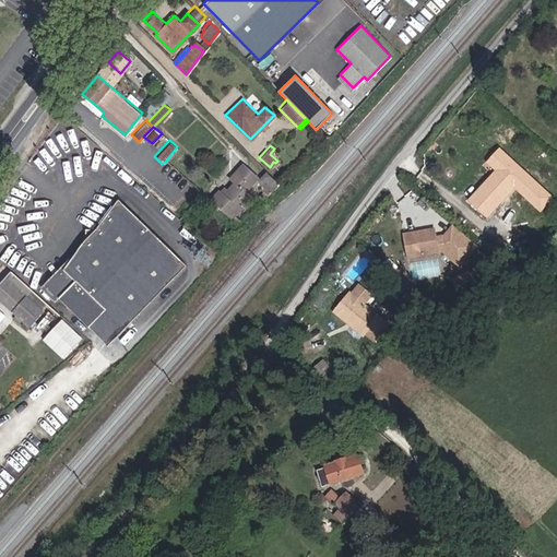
[(466,200),(484,216),(524,173),(497,146),(484,161),(494,169),(466,200)]
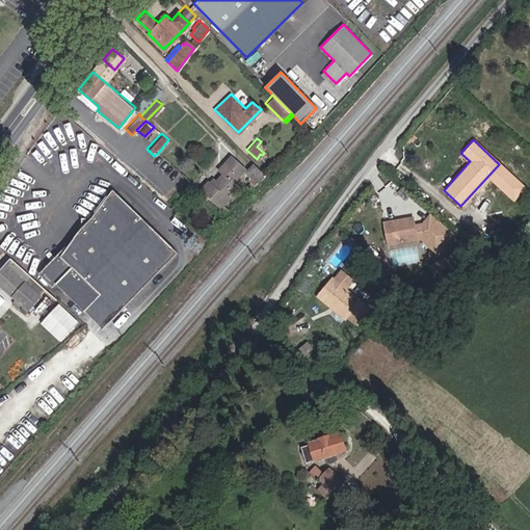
[(244,168),(230,155),(218,168),(221,173),(214,181),(211,184),(208,182),(207,181),(200,189),(224,213),(227,211),(220,204),(238,186),(235,183),(237,180),(235,178),(244,168)]
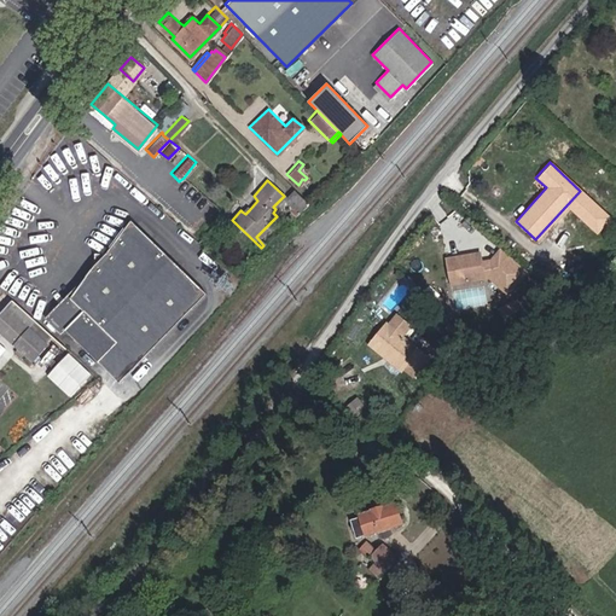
[(295,215),(307,203),(292,189),(285,197),(292,203),(288,209),(295,215)]
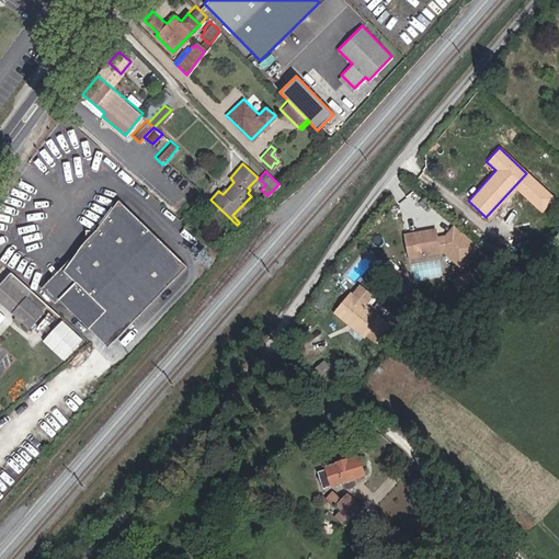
[(68,287),(58,298),(84,323),(92,323),(105,310),(125,329),(184,267),(116,202),(95,228),(78,247),(63,269),(65,271),(58,278),(68,287)]
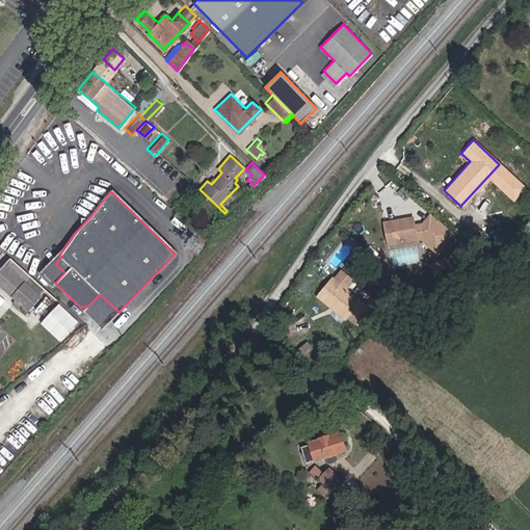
[(411,216),(381,222),(386,244),(415,238),(420,238),(435,250),(451,233),(428,213),(420,222),(412,224),(411,216)]
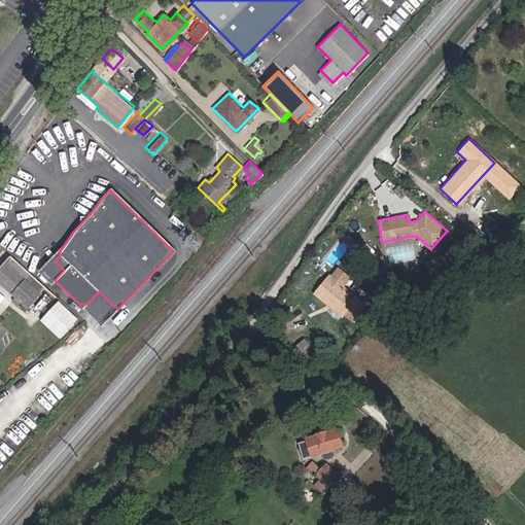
[(386,258),(413,258),(413,245),(386,245),(386,258)]
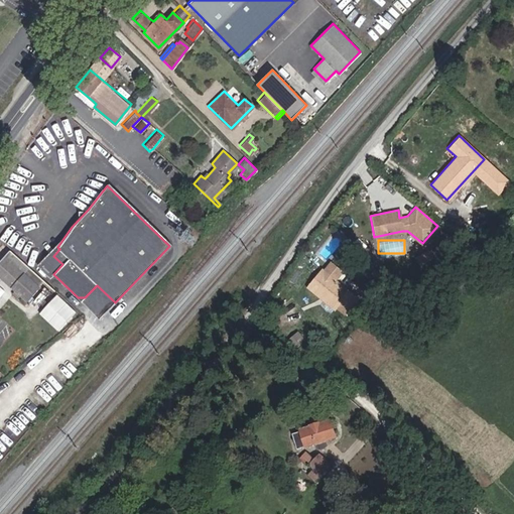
[(53,274),(62,264),(53,256),(59,249),(57,247),(41,264),(52,275),(53,274)]
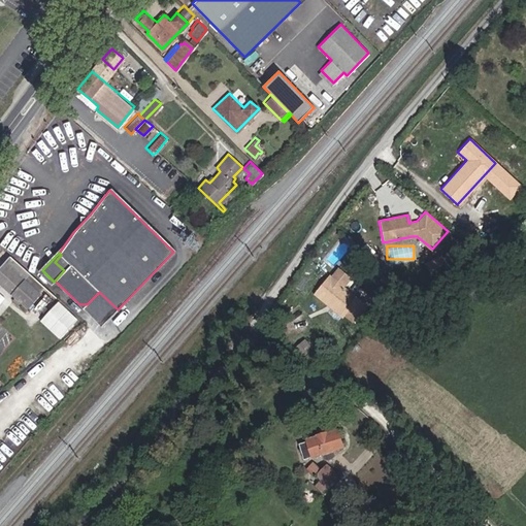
[(43,286),(9,255),(0,264),(0,285),(14,298),(18,302),(26,309),(40,294),(38,292),(43,286)]
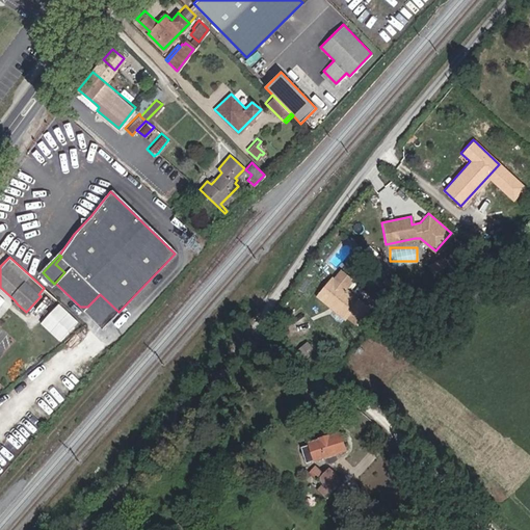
[(433,272),(446,266),(442,258),(429,264),(433,272)]
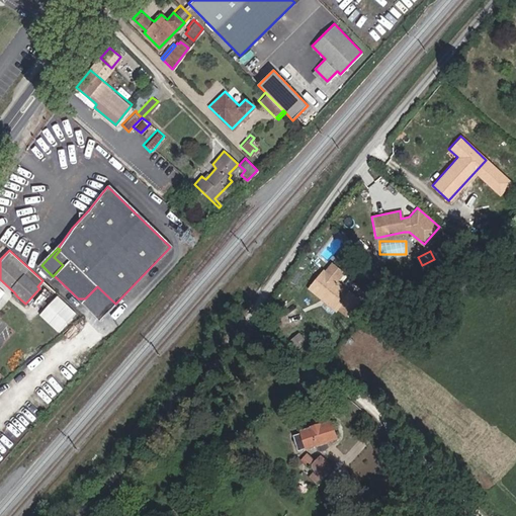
[(341,271),(331,262),(324,271),(322,270),(308,287),(321,297),(322,295),(336,307),(345,315),(346,314),(356,302),(357,299),(334,280),(341,271)]
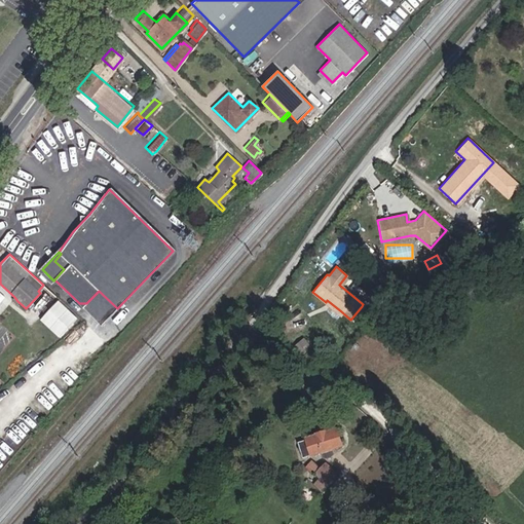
[(86,303),(79,303),(102,325),(117,308),(99,291),(86,303)]
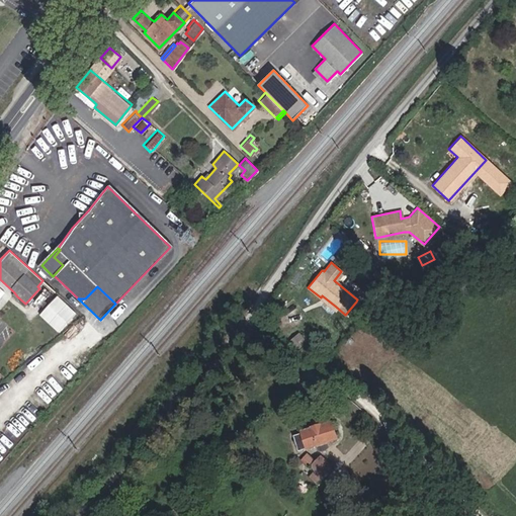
[(56,332),(74,312),(56,295),(37,315),(56,332)]
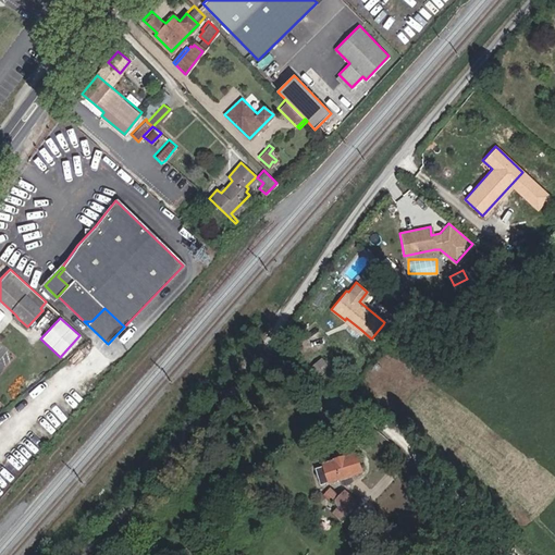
[(361,330),(346,318),(345,320),(359,332),(361,330)]
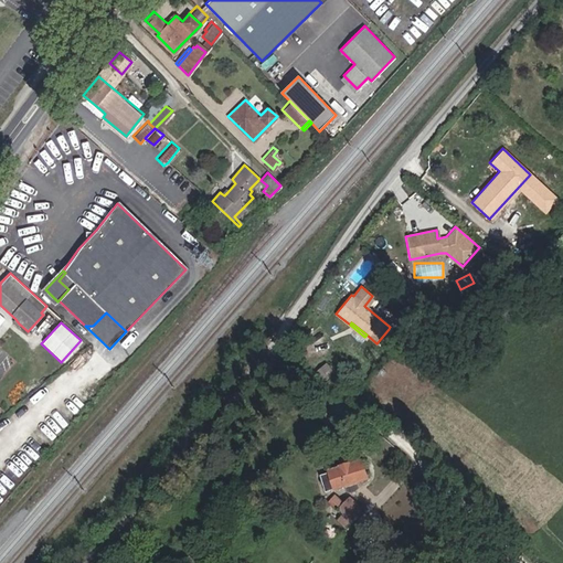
[(382,346),(392,332),(389,329),(378,342),(382,346)]
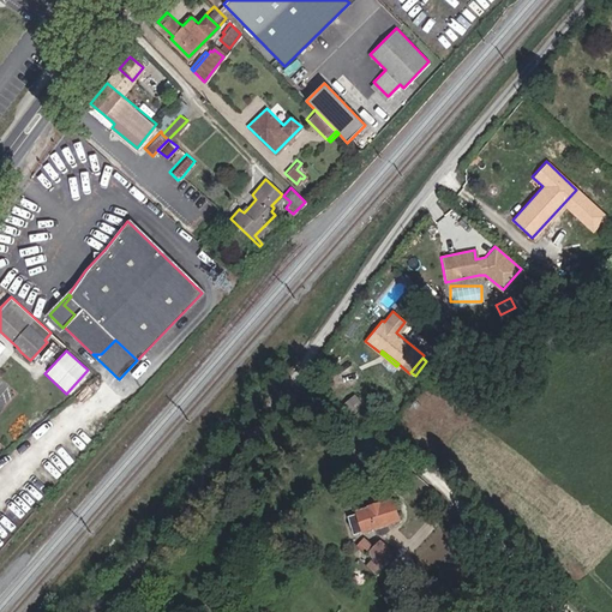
[(360,421),(369,412),(348,391),(340,401),(360,421)]
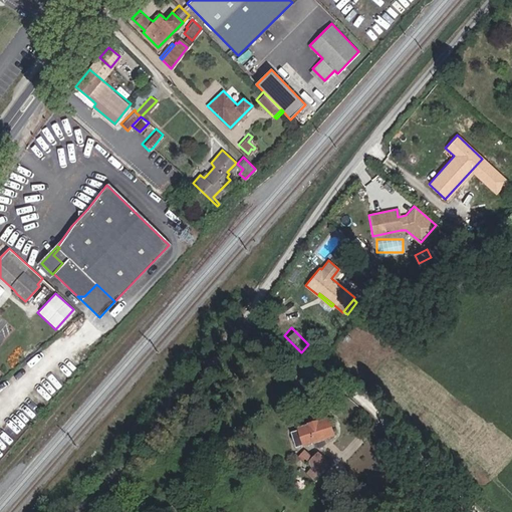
[(302,444),(332,435),(327,417),(317,421),(316,420),(307,423),(307,424),(297,427),(298,428),(289,431),(294,446),(302,444)]
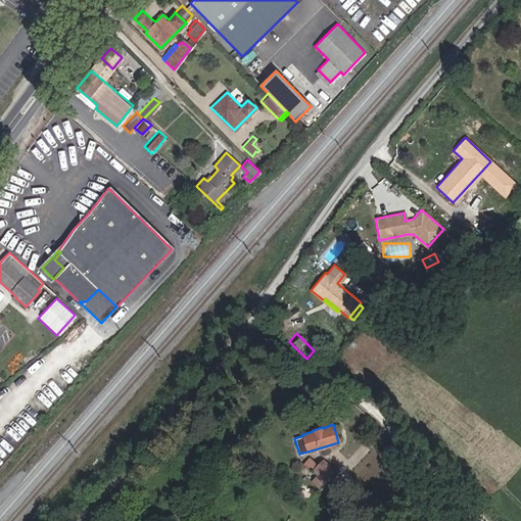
[(310,480),(319,488),(335,471),(322,459),(317,465),(309,457),(302,463),(311,471),(312,471),(316,474),(310,480)]
